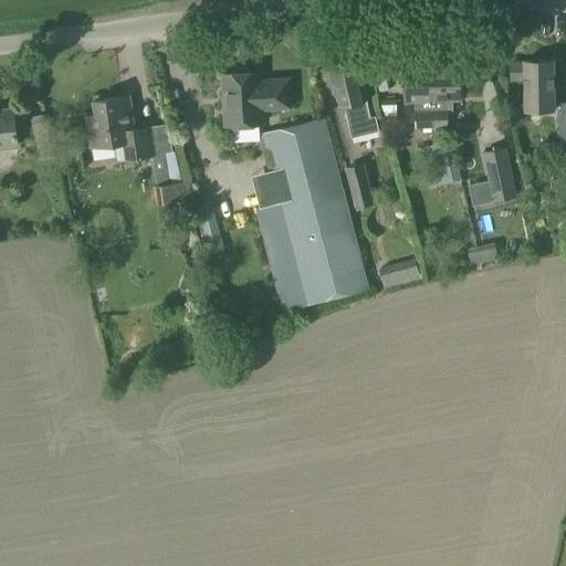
[(554,109),(554,102),(553,61),(511,61),(512,80),(524,80),(525,111),(554,109)]
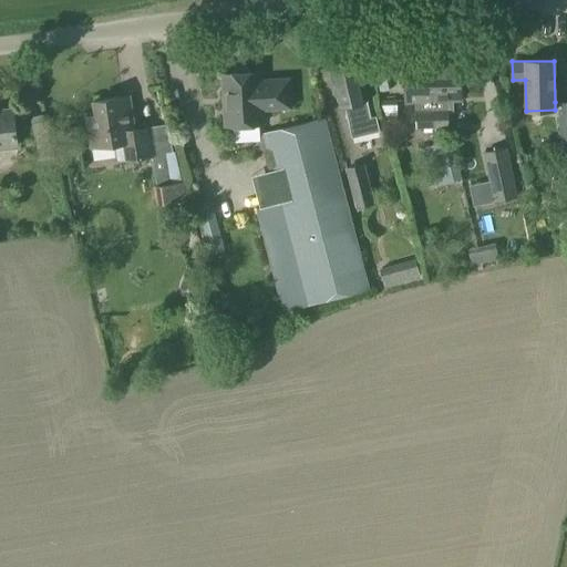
[(329,70),(338,106),(344,105),(352,137),(379,131),(375,117),(371,119),(367,100),(359,62),(329,70)]
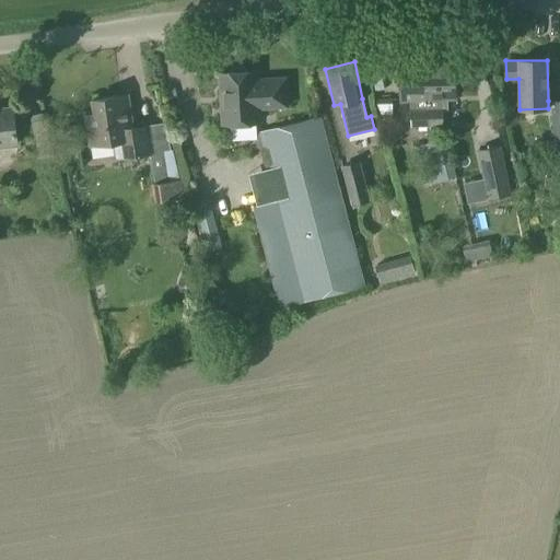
[(430,128),(428,61),(400,62),(401,100),(415,100),(415,128),(430,128)]
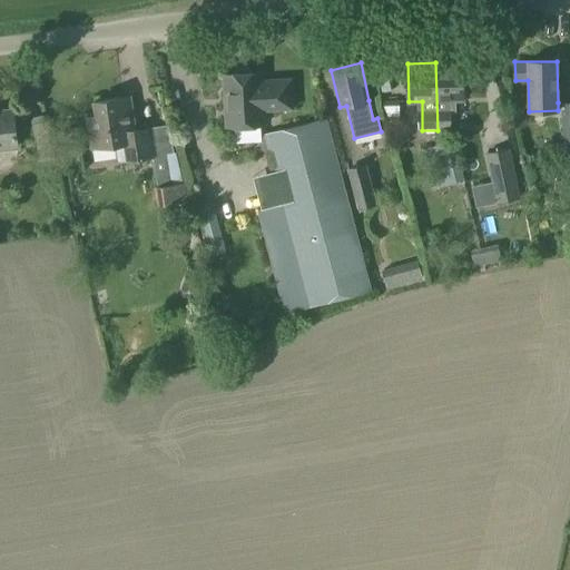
[(435,62),(438,130),(451,130),(451,116),(455,116),(454,100),(464,100),(464,62),(435,62)]
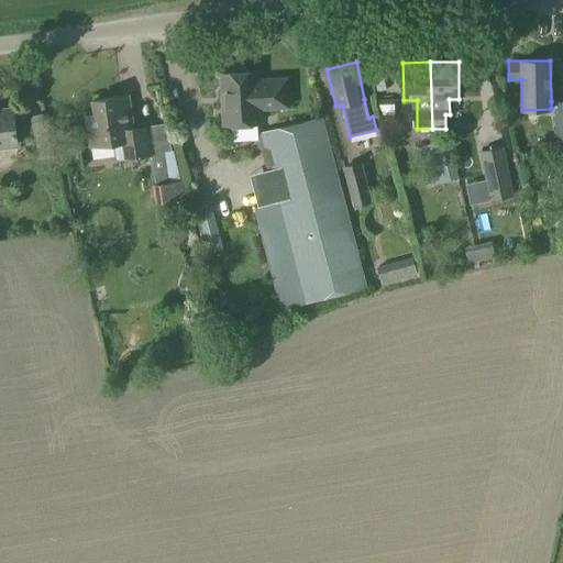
[(221,73),(223,124),(260,122),(260,105),(268,103),(268,108),(288,107),(286,78),(257,79),(257,70),(249,72),(243,67),(234,68),(230,72),(221,73)]
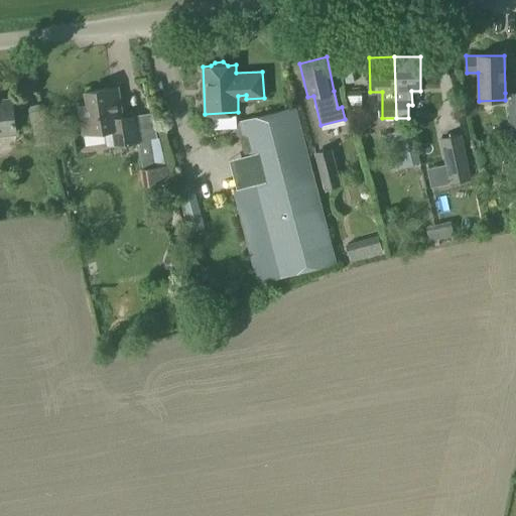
[(83,134),(110,130),(112,145),(140,141),(136,116),(122,118),(118,88),(86,93),(88,105),(79,106),(83,134)]
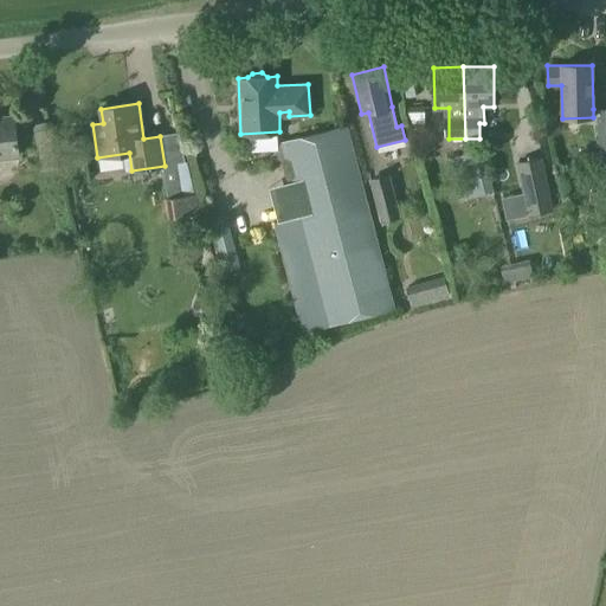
[(407,108),(407,109),(414,131),(424,131),(424,108),(407,108)]
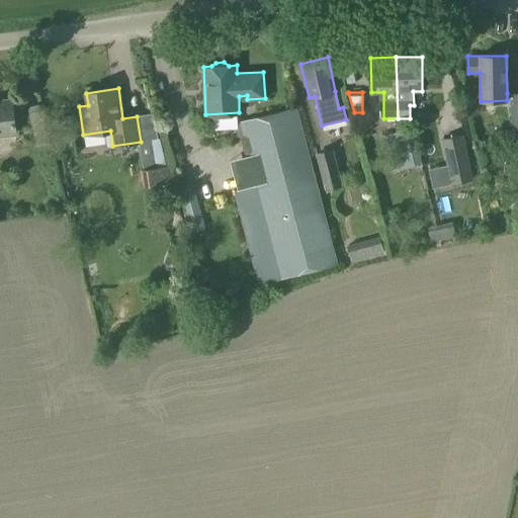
[(517,93),(507,93),(507,100),(511,100),(512,140),(517,140),(517,93)]
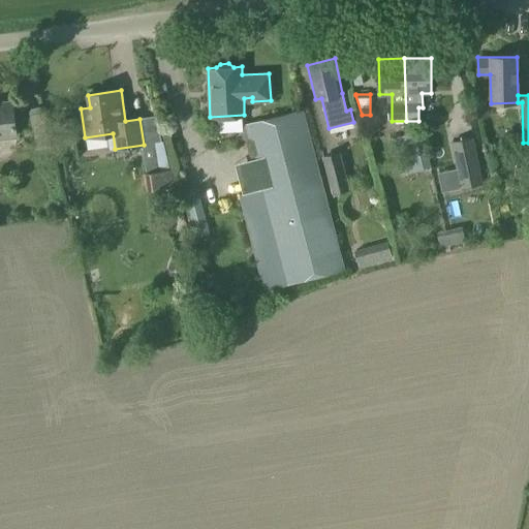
[(0,137),(17,136),(13,102),(0,103),(0,137)]
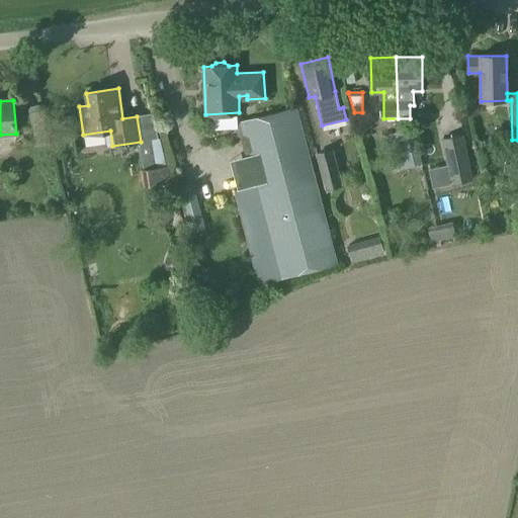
[(257,186),(280,279),(338,265),(296,107),(241,121),(250,157),(257,186)]
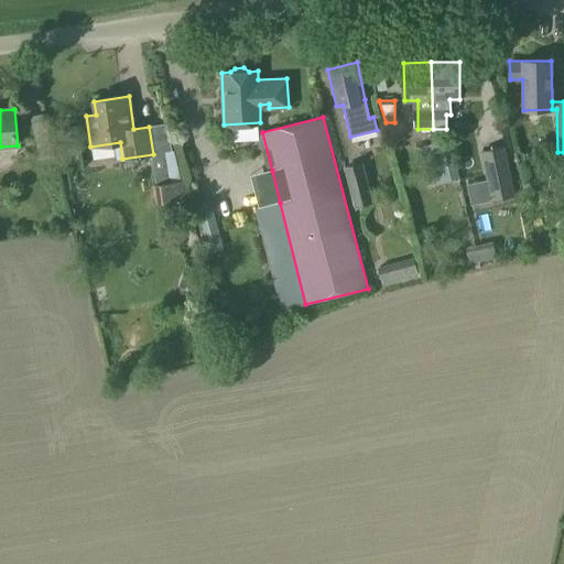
[(436,150),(443,177),(455,174),(448,147),(436,150)]
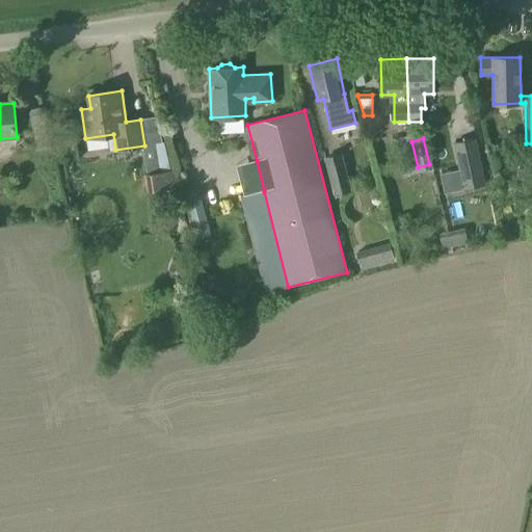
[(456,145),(464,188),(484,185),(475,141),(456,145)]
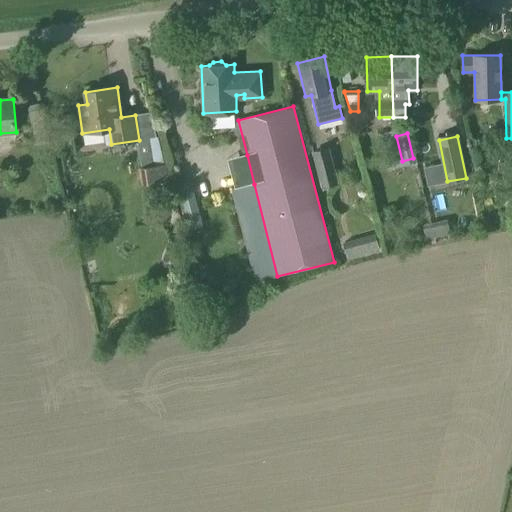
[(141,170),(138,170),(141,187),(169,183),(164,167),(141,170)]
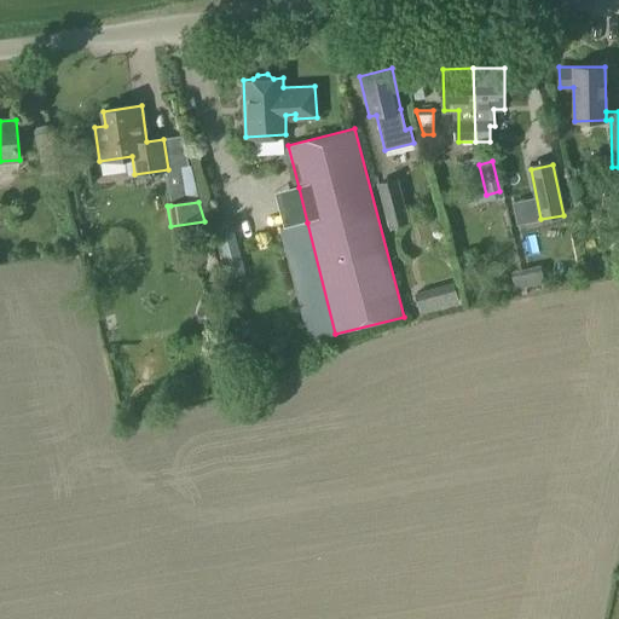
[(406,223),(401,202),(386,206),(391,226),(406,223)]
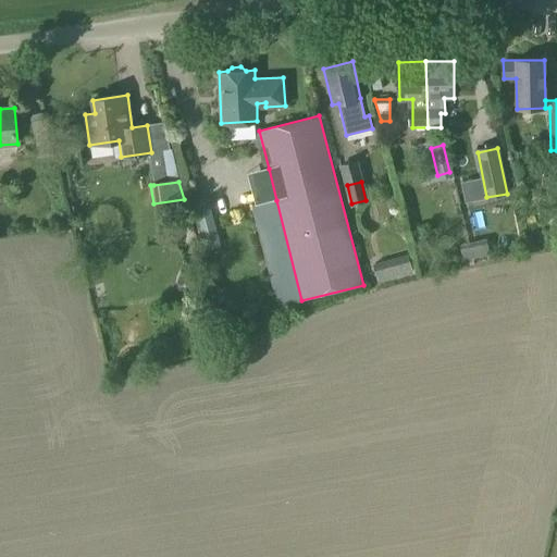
[(203,200),(189,203),(196,226),(210,222),(203,200)]
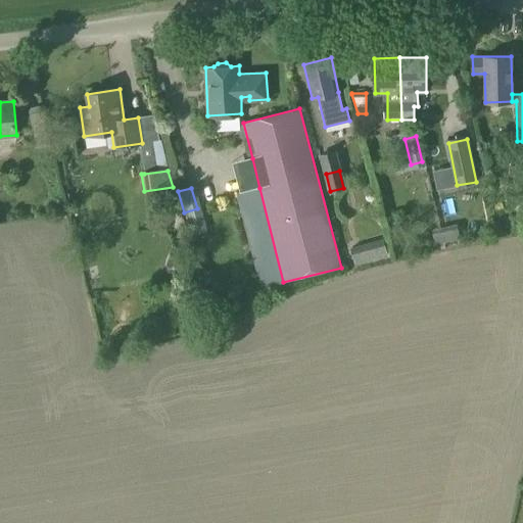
[(263,287),(283,282),(259,188),(237,193),(263,287)]
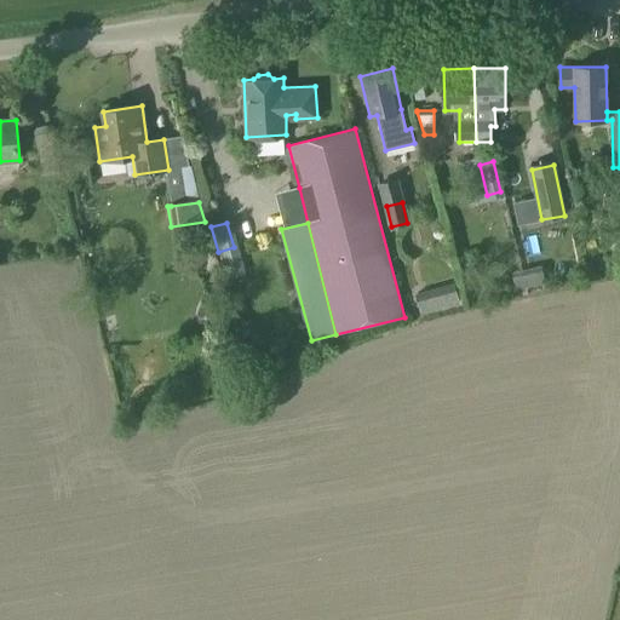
[(528,273),(533,287),(544,285),(540,269),(528,273)]
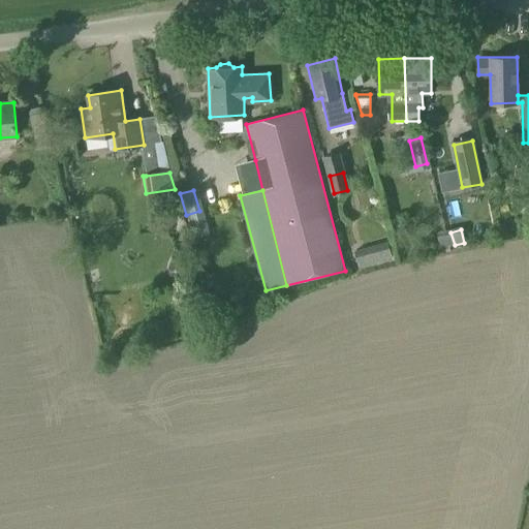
[(455,245),(450,232),(439,235),(442,248),(455,245)]
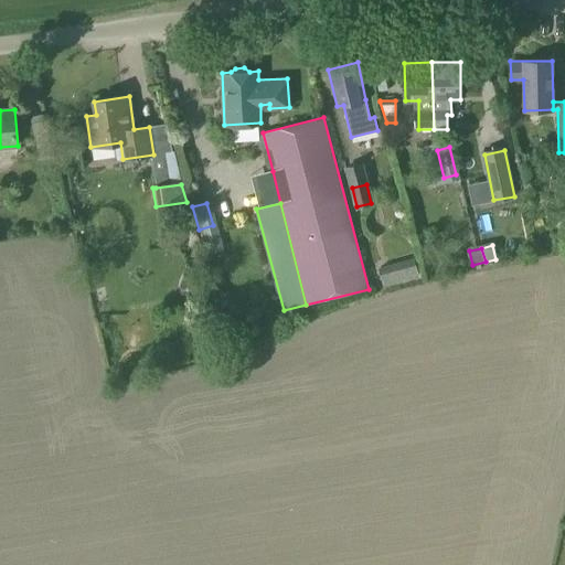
[(190,298),(195,291),(193,284),(185,280),(179,287),(181,296),(190,298)]
